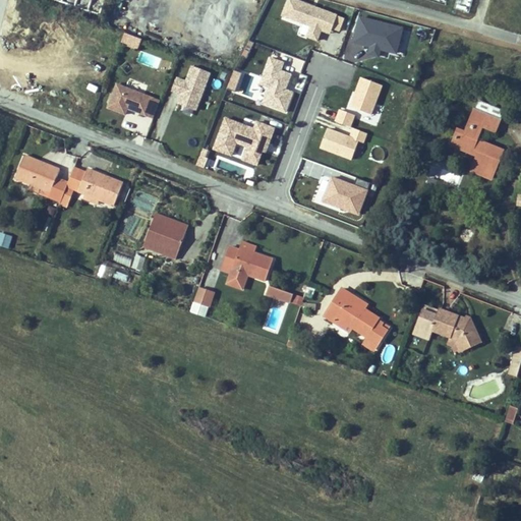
[(286,0),(280,18),(303,26),(299,38),(326,47),(337,13),(296,0),(286,0)]
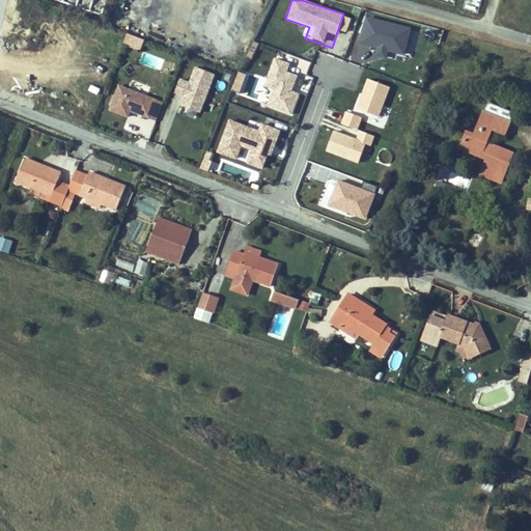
[(406,53),(412,27),(362,17),(354,57),(386,64),(389,50),(406,53)]
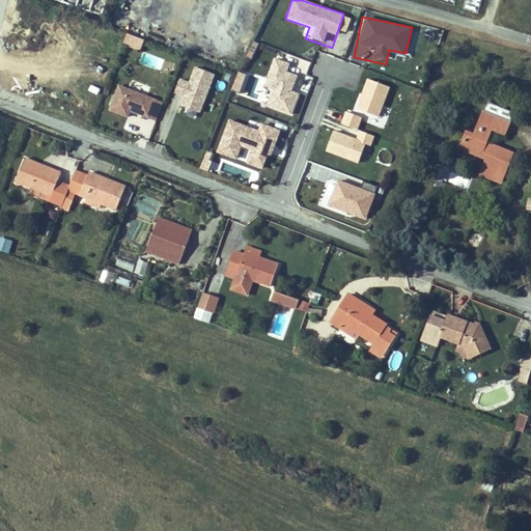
[(159,70),(163,59),(143,52),(139,61),(159,70)]
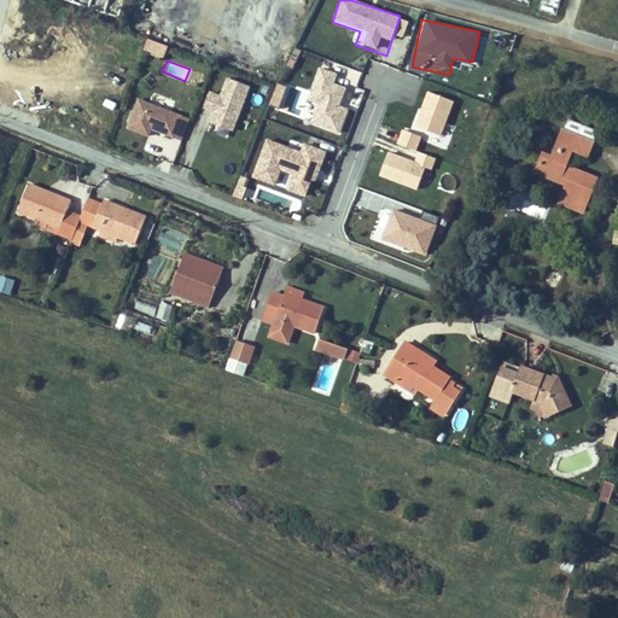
[(319,68),(305,101),(314,105),(308,123),(339,135),(349,110),(339,106),(347,88),(334,83),(338,74),(319,68)]
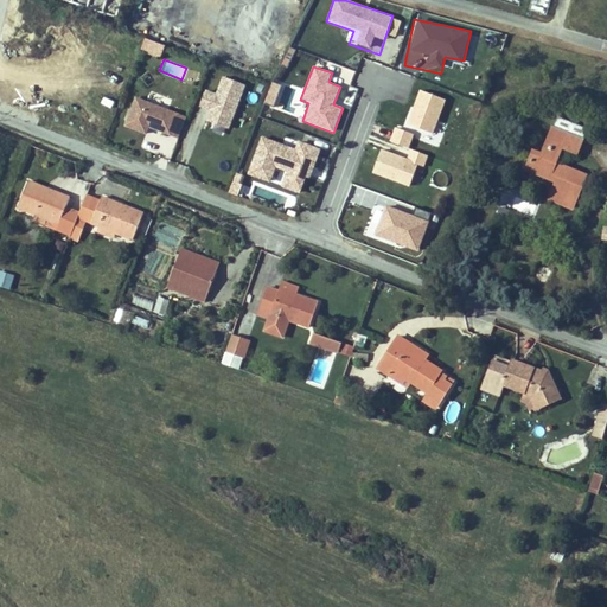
[(213,91),(209,107),(218,110),(213,121),(235,129),(251,87),(231,78),(224,96),(213,91)]
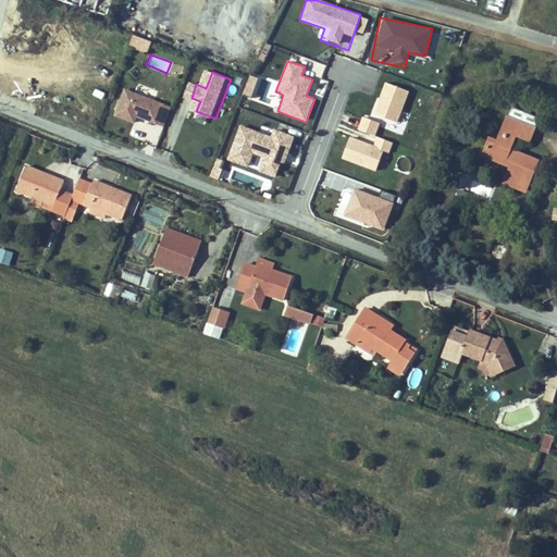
[(397,124),(409,91),(384,83),(372,114),(397,124)]
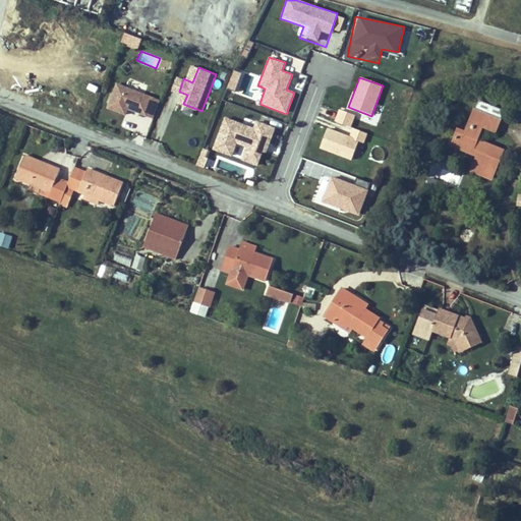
[(147,114),(154,96),(118,81),(108,106),(125,112),(127,107),(146,114),(147,114)]
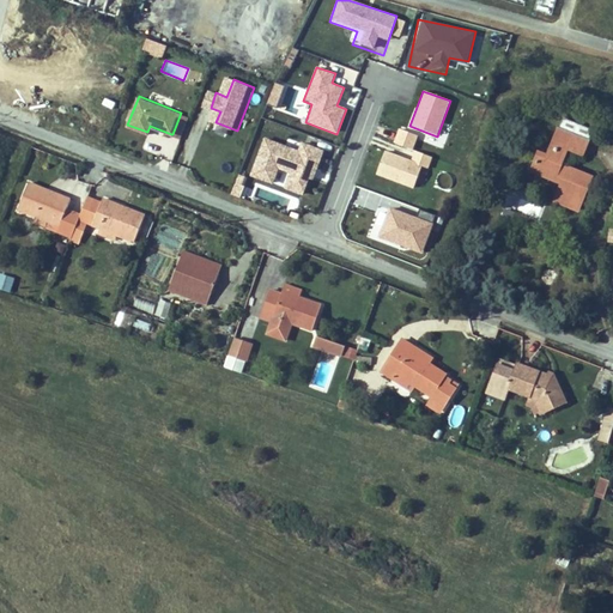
[(173,134),(181,138),(189,116),(181,113),(173,134)]
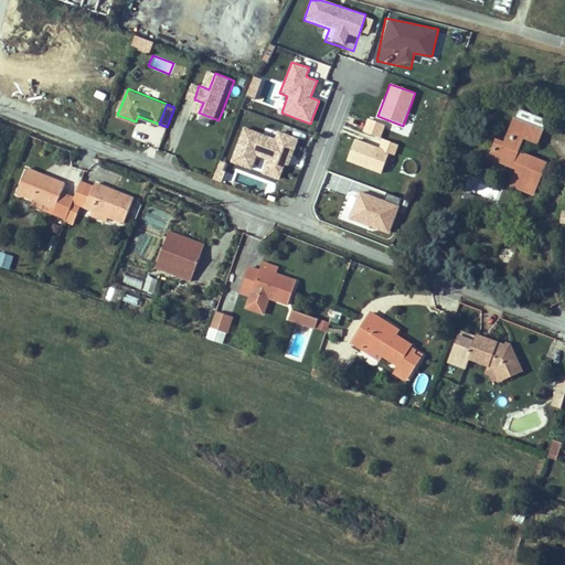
[(546,162),(518,151),(523,137),(529,124),(543,130),(544,130),(548,120),(520,108),(504,146),(497,142),(491,157),(512,166),(513,162),(520,166),(519,168),(512,184),(534,193),(546,162)]
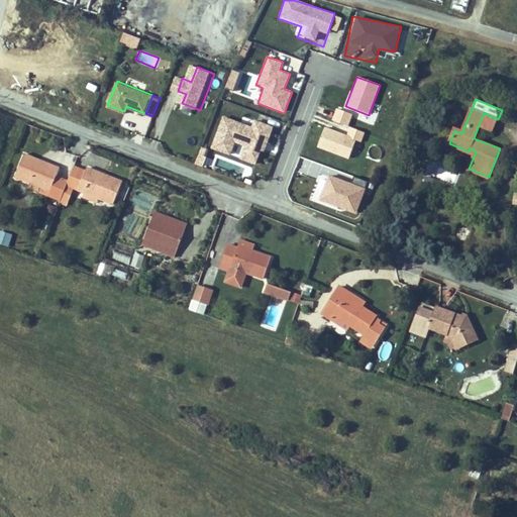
[(177,110),(190,116),(192,111),(179,105),(177,110)]
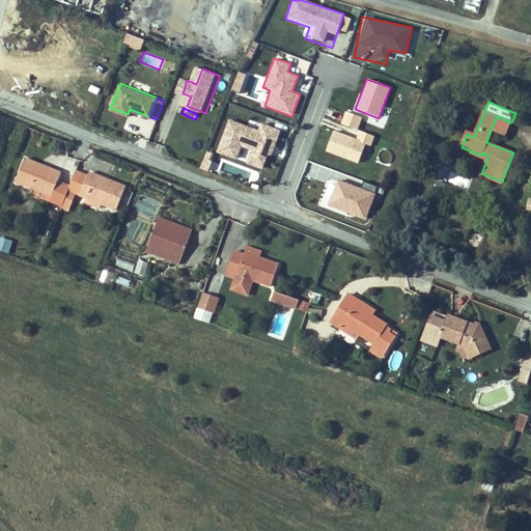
[(332,129),(324,151),(358,164),(365,143),(370,145),(374,136),(358,130),(362,117),(344,111),(338,131),(332,129)]
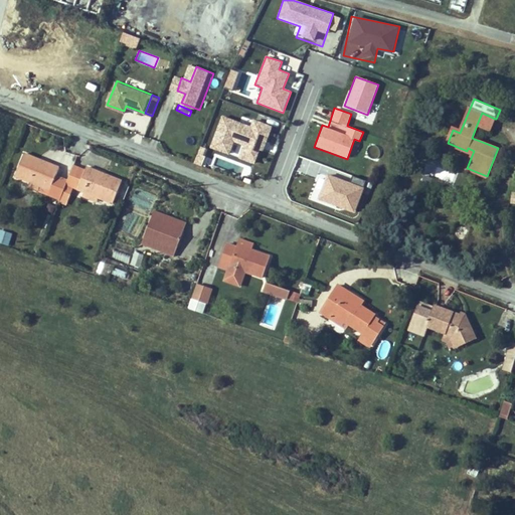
[(421,121),(426,110),(422,108),(417,119),(421,121)]
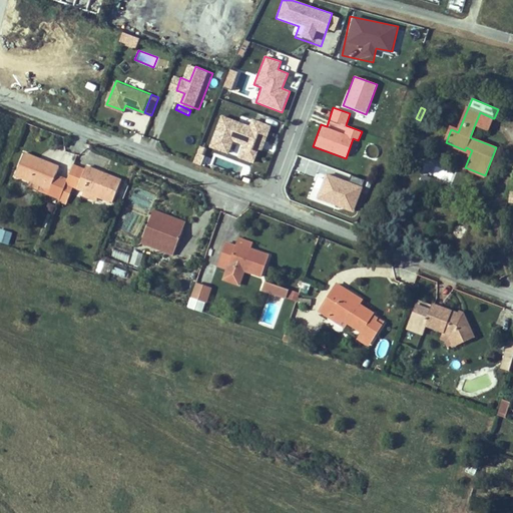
[(488,129),(493,118),(480,112),(475,124),(488,129)]
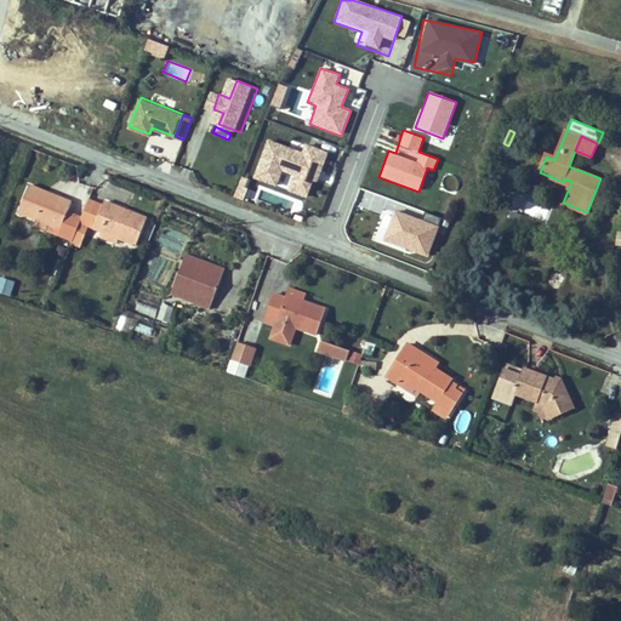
[(326,151),(306,144),(303,153),(265,141),(254,180),(312,198),(326,151)]
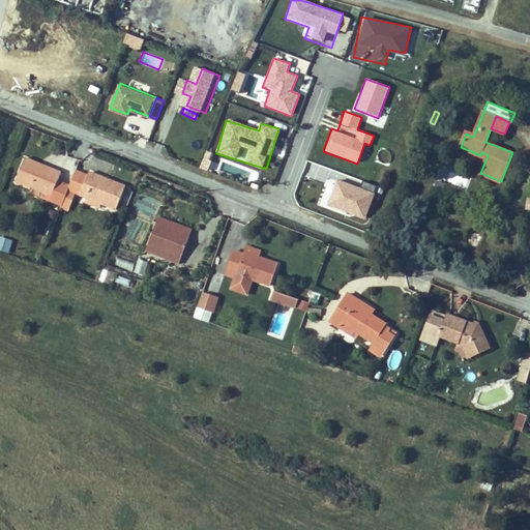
[(61,173),(25,158),(16,181),(31,186),(29,193),(43,199),(46,193),(52,195),(57,181),(61,173)]
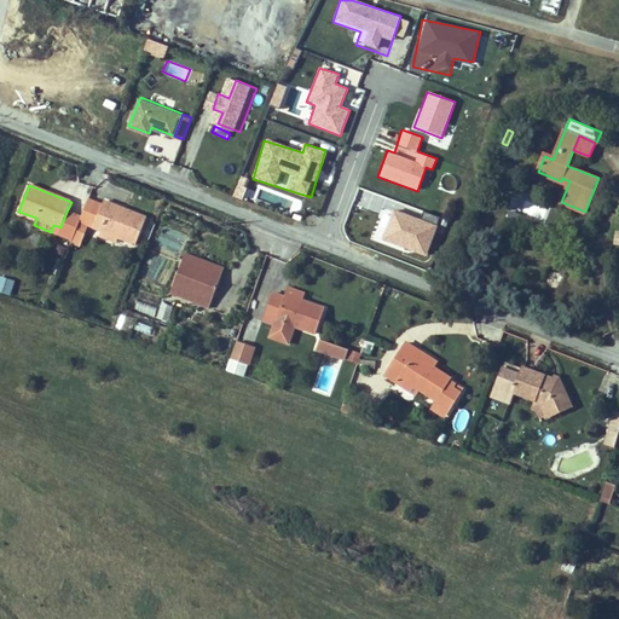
[(93,227),(103,203),(88,198),(81,218),(80,221),(93,227)]
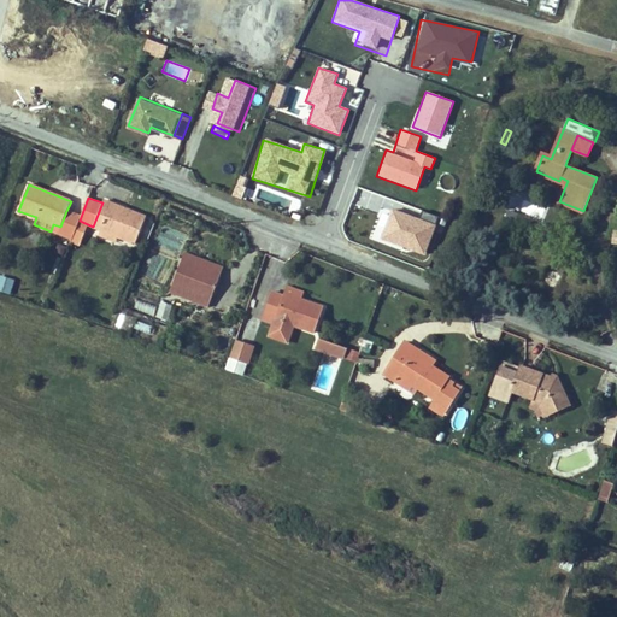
[(135,244),(146,217),(104,200),(103,203),(93,227),(101,230),(117,236),(135,244)]
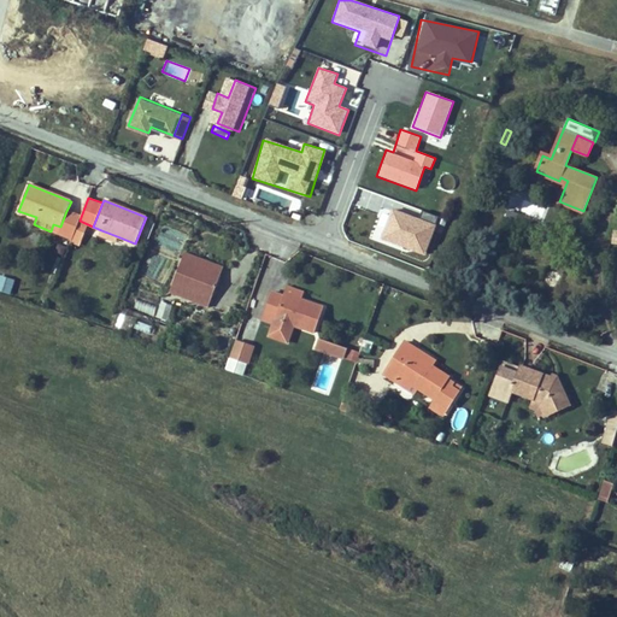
[(386,230),(371,227),(368,240),(427,256),(438,216),(421,212),(419,217),(391,210),(386,230)]
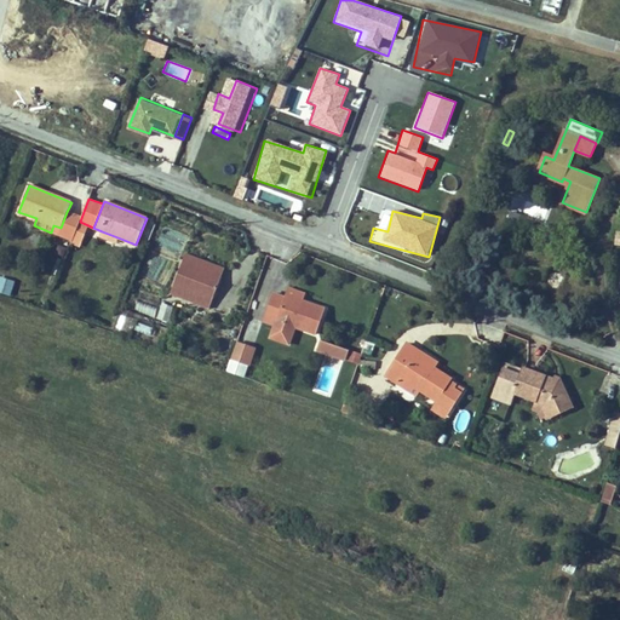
[(81,218),(67,212),(61,228),(53,225),(51,233),(72,241),(80,222),(81,218)]
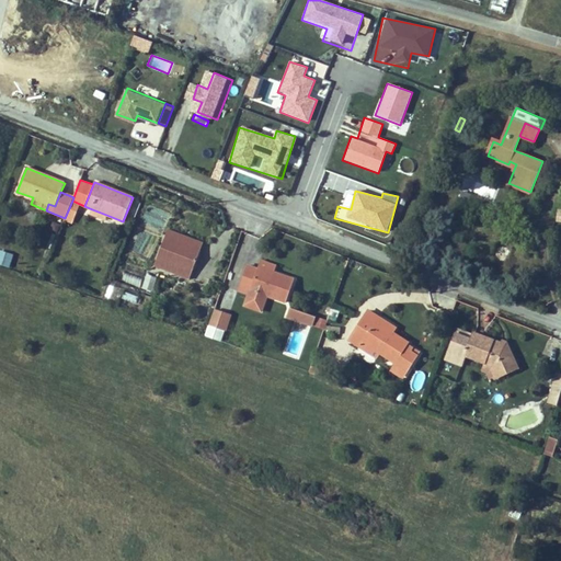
[(134,220),(140,203),(135,201),(127,218),(134,220)]
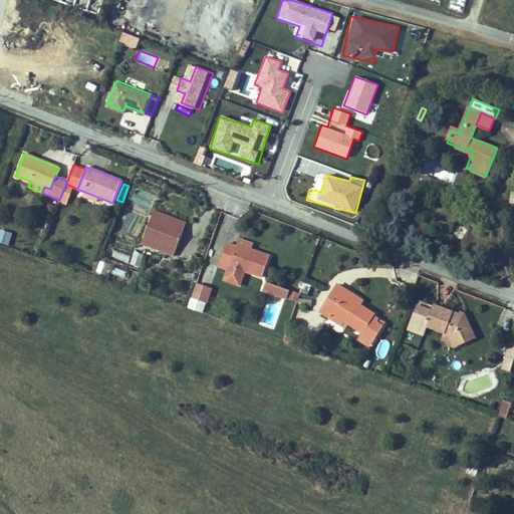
[(69,197),(71,191),(64,188),(62,194),(69,197)]
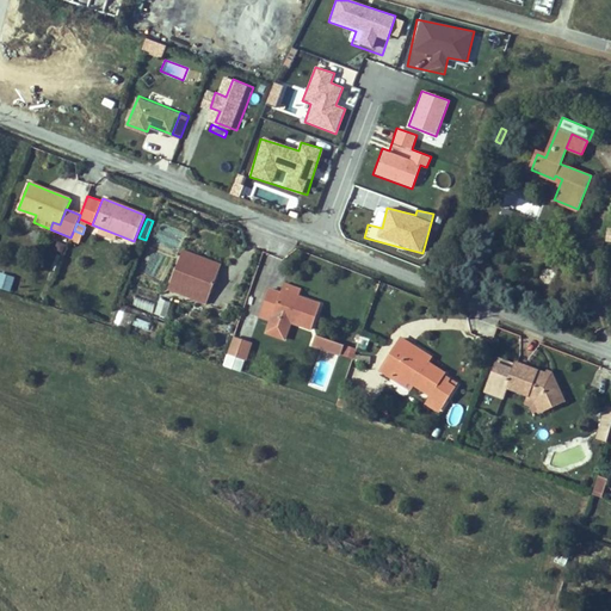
[(116,234),(100,228),(99,233),(113,239),(116,234)]
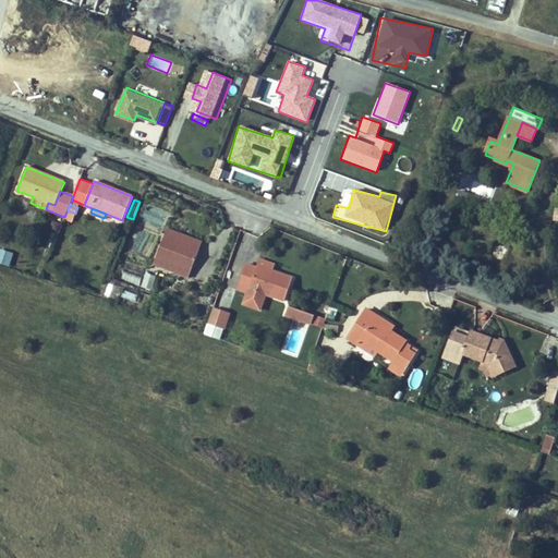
[(57,231),(59,223),(53,221),(50,229),(57,231)]
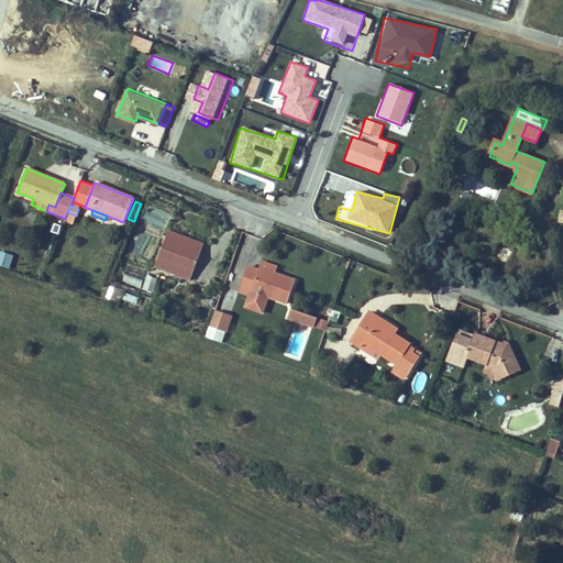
[(203,244),(168,231),(166,236),(201,251),(203,244)]
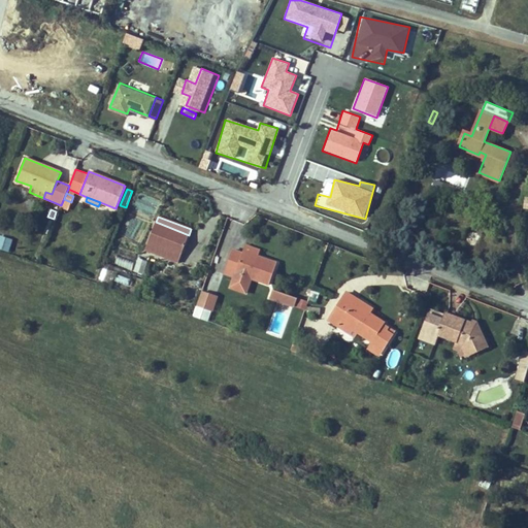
[(180,256),(189,235),(156,222),(147,243),(149,243),(146,250),(178,262),(180,256)]
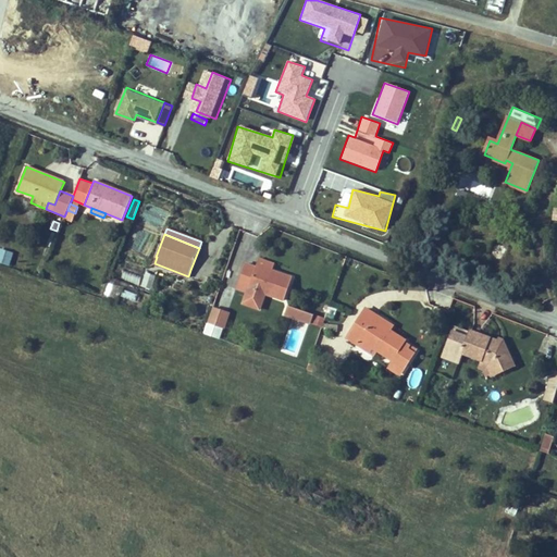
[(0,262),(9,265),(12,255),(0,250),(0,262)]
